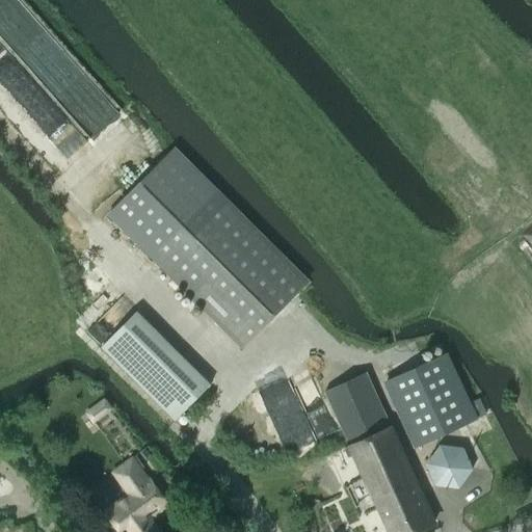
[(165,157),(109,214),(148,251),(244,345),(299,288),(306,282),(308,280),(307,280),(211,187),(173,150),(165,157)]
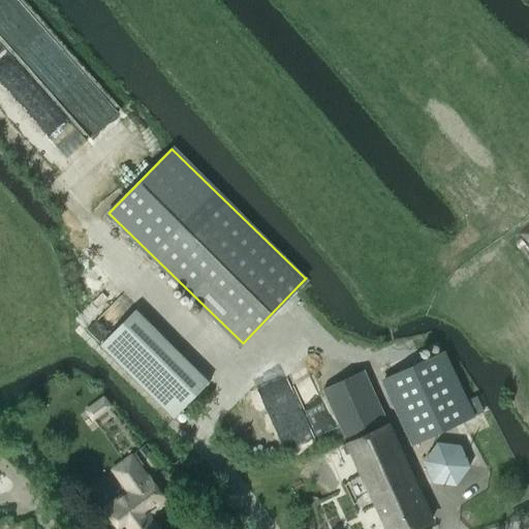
[(175,417),(195,396),(210,382),(134,310),(100,346),(175,417)]
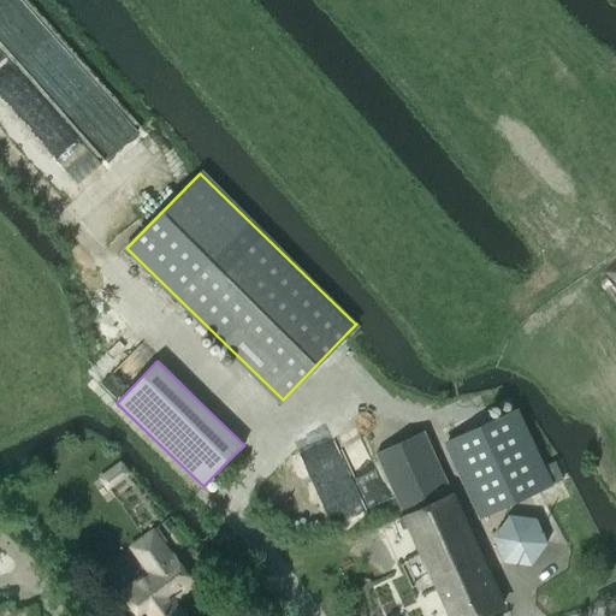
[(519,408),(444,442),(479,519),(554,485),(564,480),(556,461),(545,466),(519,408)]
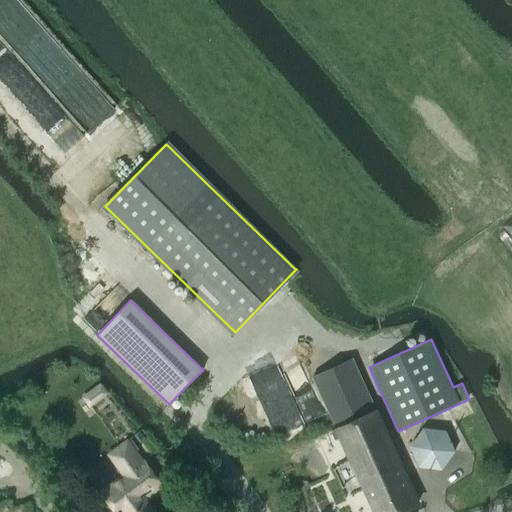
[(313,375),(337,427),(335,428),(335,429),(332,431),(336,440),(341,438),(353,464),(336,472),(343,489),(360,481),(374,511),(398,511),(419,502),(380,417),(376,409),(352,358),(313,375)]
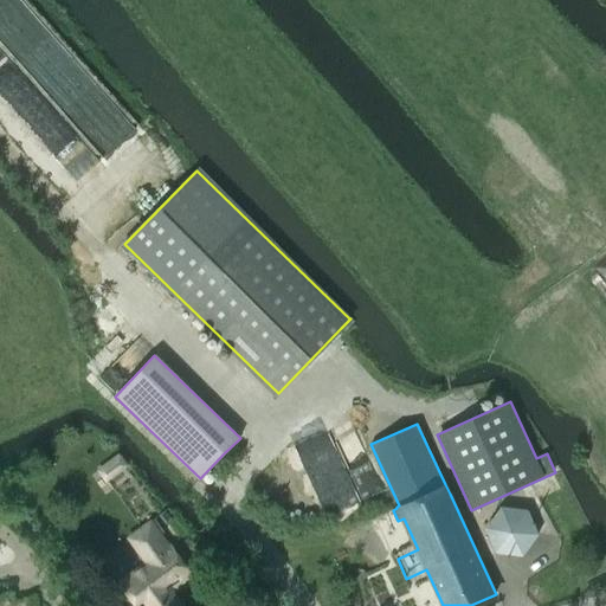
[(118,453),(96,471),(107,483),(129,466),(118,453)]
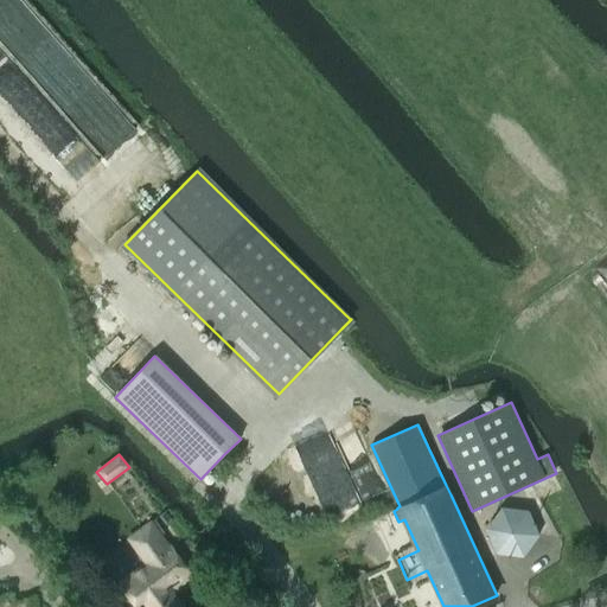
[(503,508),(486,529),(497,554),(523,557),(540,536),(529,510),(503,508)]
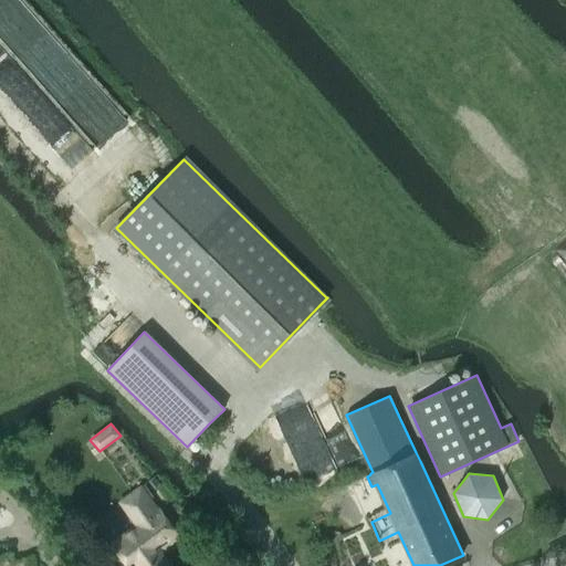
[(136,559),(140,565),(174,565),(164,552),(182,538),(160,509),(158,510),(142,486),(119,502),(140,531),(117,547),(128,564),(136,559)]
